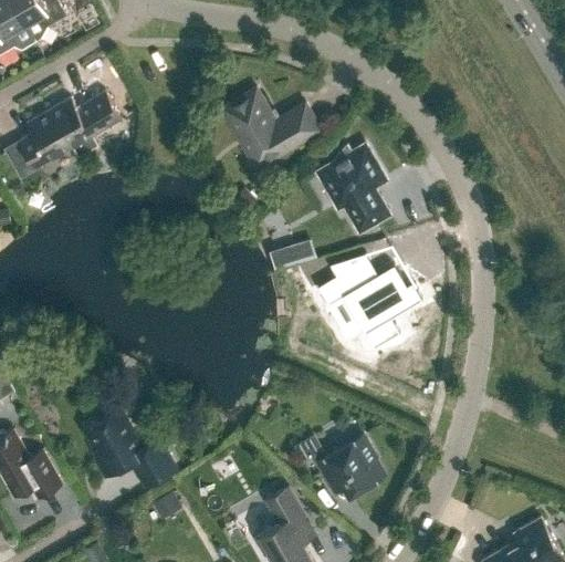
[(34,44),(9,0),(0,0),(0,54),(13,48),(21,52),(34,44)]
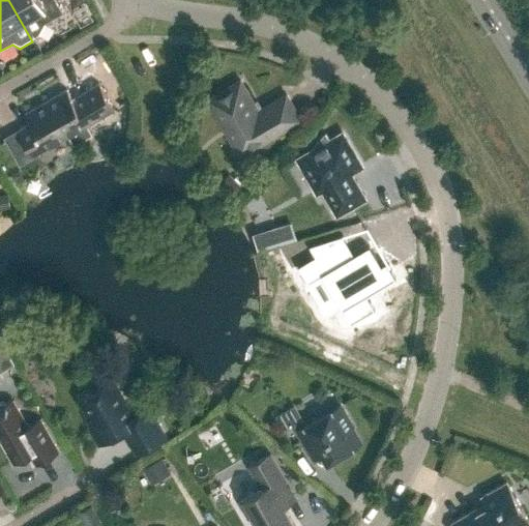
[(8,0),(32,41),(38,38),(45,27),(63,17),(53,0),(8,0)]
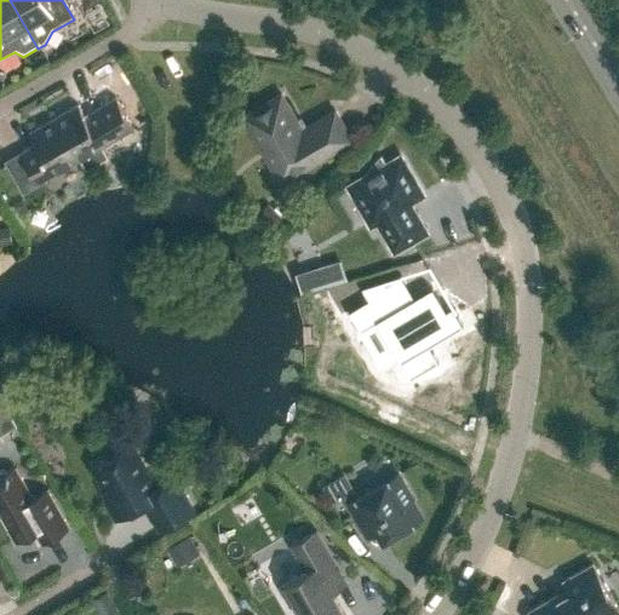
[(92,36),(109,27),(99,10),(82,19),(92,36)]
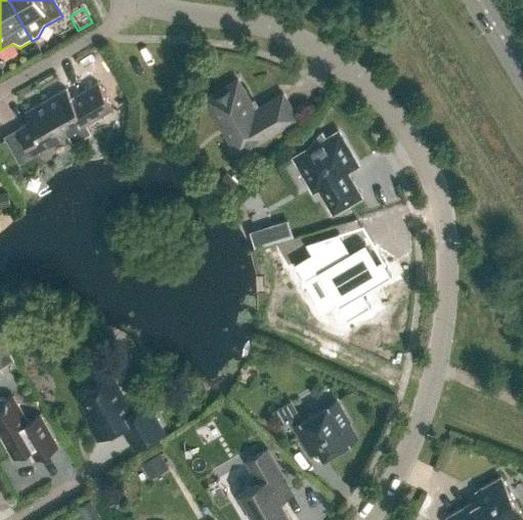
[(205,101),(236,157),(296,122),(281,97),(254,113),(236,83),(205,101)]
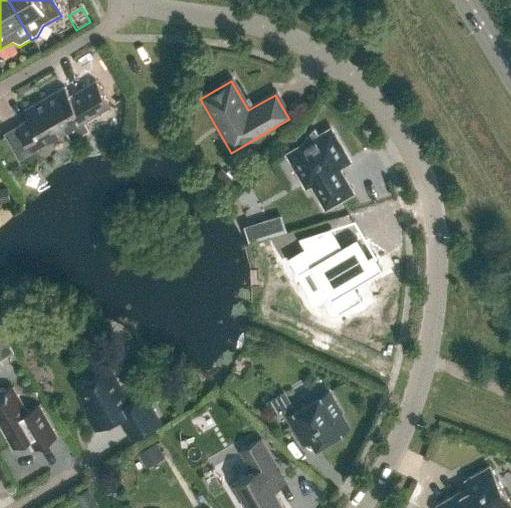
[(69,98),(64,90),(44,101),(63,135),(109,109),(94,83),(69,98)]
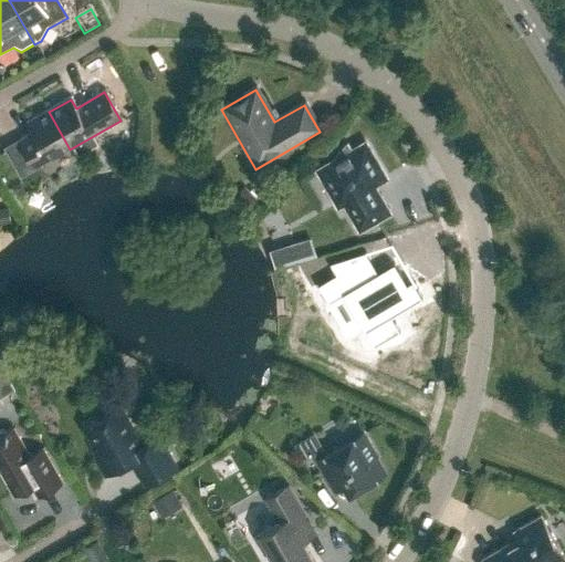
[(18,142),(27,156),(13,164),(21,178),(70,149),(49,112),(27,125),(31,134),(18,142)]
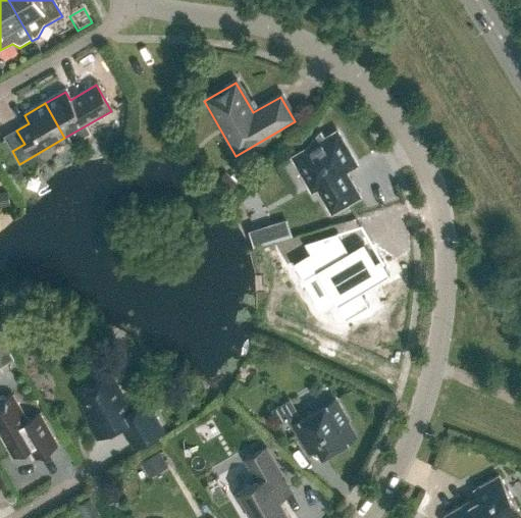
[(320,135),(306,151),(307,153),(294,160),(312,192),(317,189),(331,213),(357,199),(343,173),(354,167),(335,136),(324,143),(320,135)]
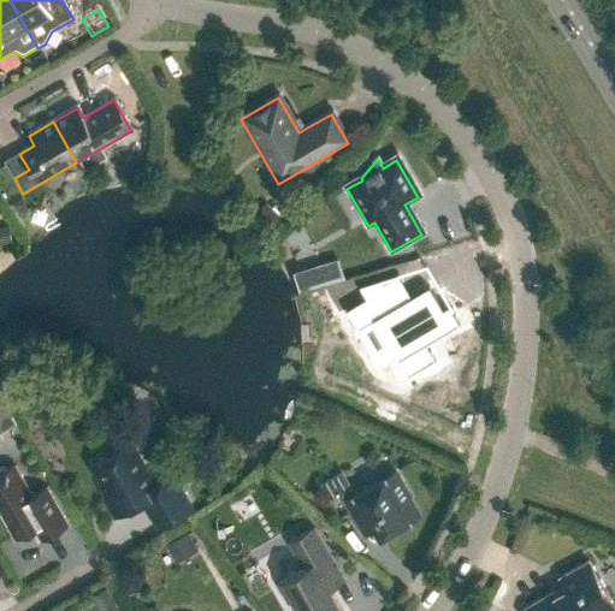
[(272,211),(271,212),(265,206),(255,217),(268,231),(281,219),(272,211)]
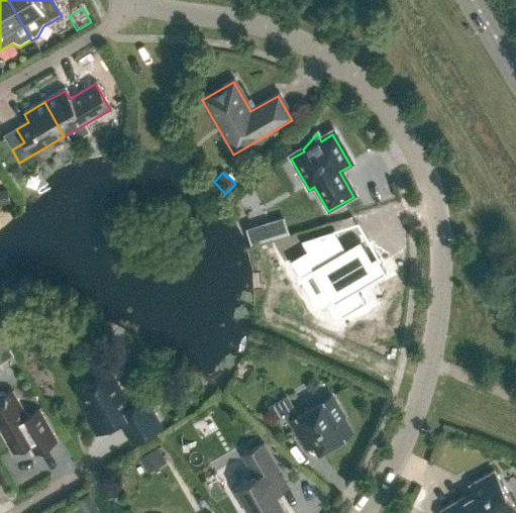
[(0,207),(9,206),(7,193),(0,194),(0,207)]
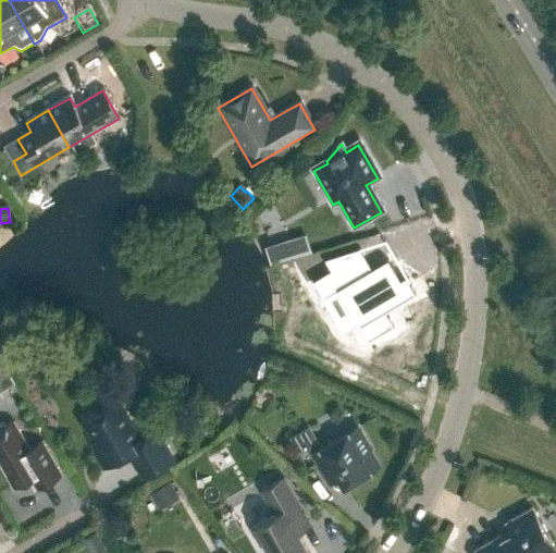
[(359,252),(324,262),(331,273),(312,284),(321,298),(323,302),(337,293),(357,326),(368,344),(393,329),(384,315),(415,296),(408,284),(407,283),(405,279),(399,282),(387,261),(371,271),(359,252)]
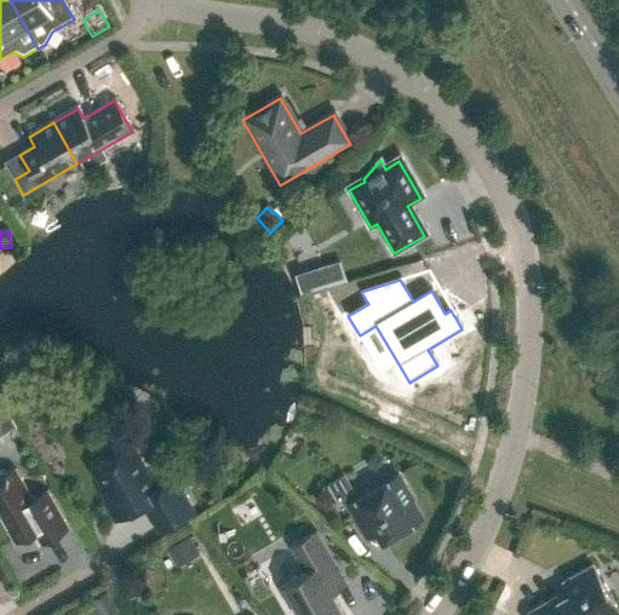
[(0,424),(6,435),(15,430),(0,404),(0,424)]
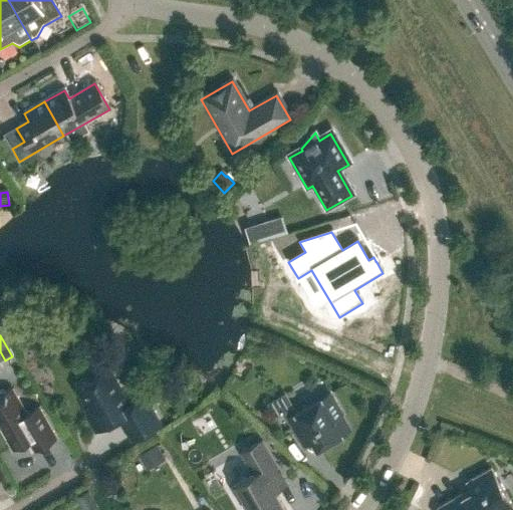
[(133,443),(160,428),(143,399),(129,408),(106,371),(103,373),(101,372),(89,379),(89,381),(75,390),(90,415),(86,418),(96,435),(119,421),(133,443)]
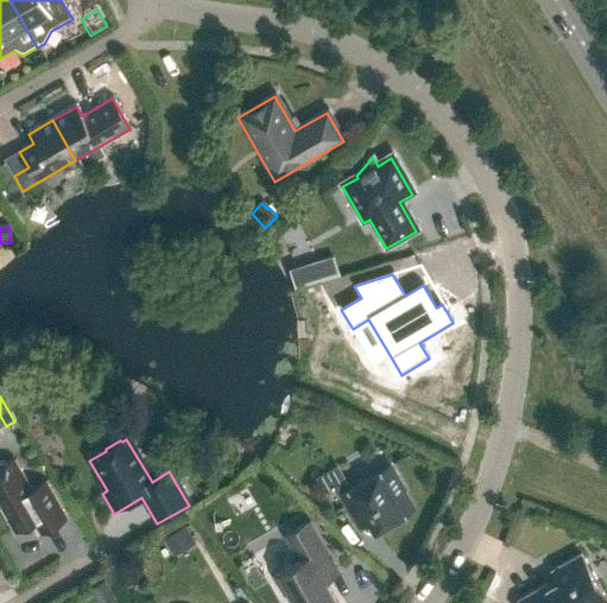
[(40,535),(67,520),(45,484),(31,493),(14,463),(6,468),(0,467),(0,509),(14,534),(33,524),(40,535)]
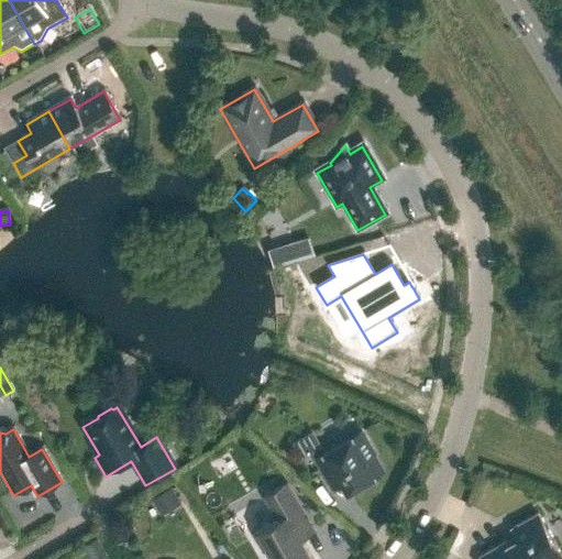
[(320,448),(308,455),(322,479),(330,492),(341,485),(343,489),(346,494),(383,473),(374,458),(376,457),(365,438),(356,436),(324,455),(320,448)]
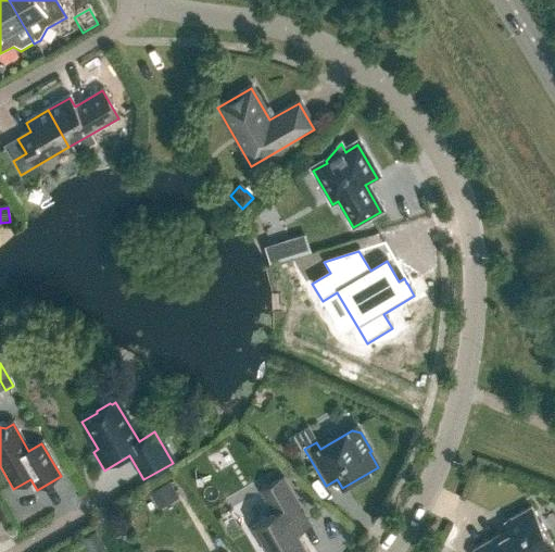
[(265,544),(269,551),(306,551),(292,528),(305,521),(282,480),(261,493),(274,516),(250,529),(260,548),(265,544)]
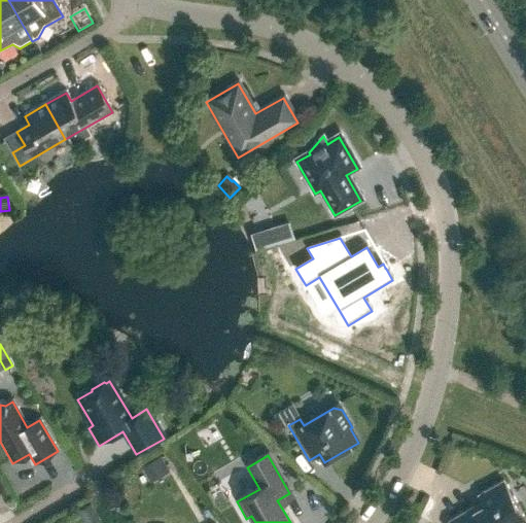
[(149,486),(169,475),(160,459),(140,471),(149,486)]
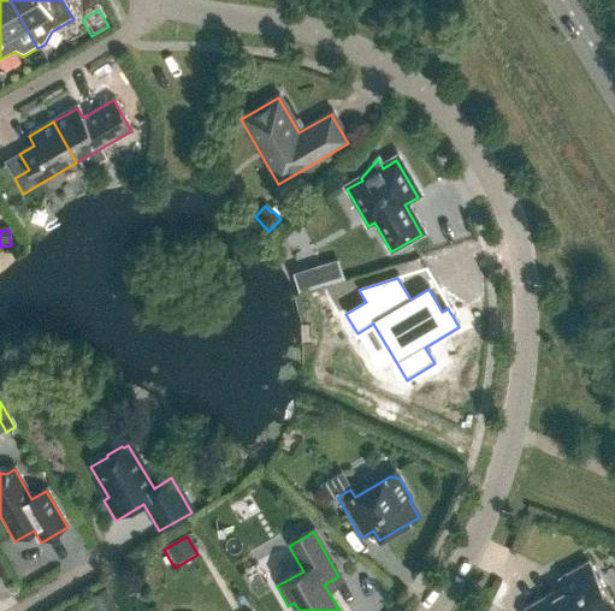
[(613,610),(587,564),(559,581),(563,589),(527,610),(613,610)]
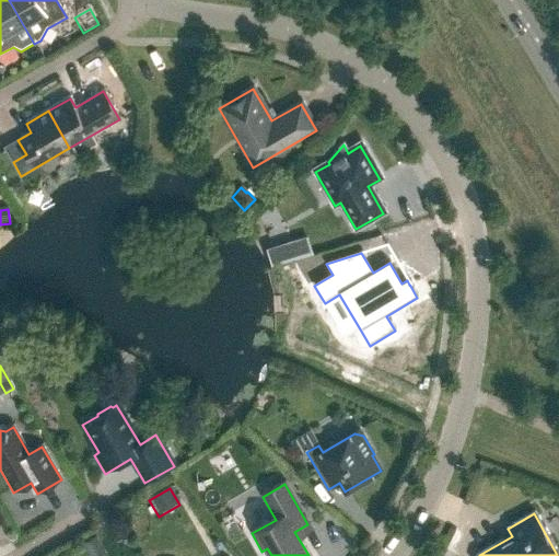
[(104,555),(96,539),(80,547),(84,555),(104,555)]
